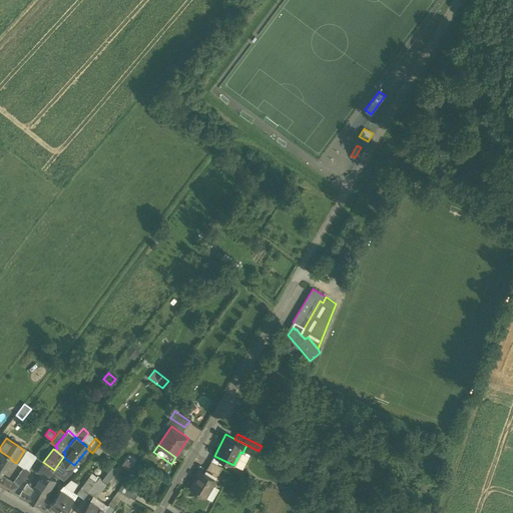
[(12,459),(0,451),(0,482),(3,478),(1,476),(11,460),(12,459)]
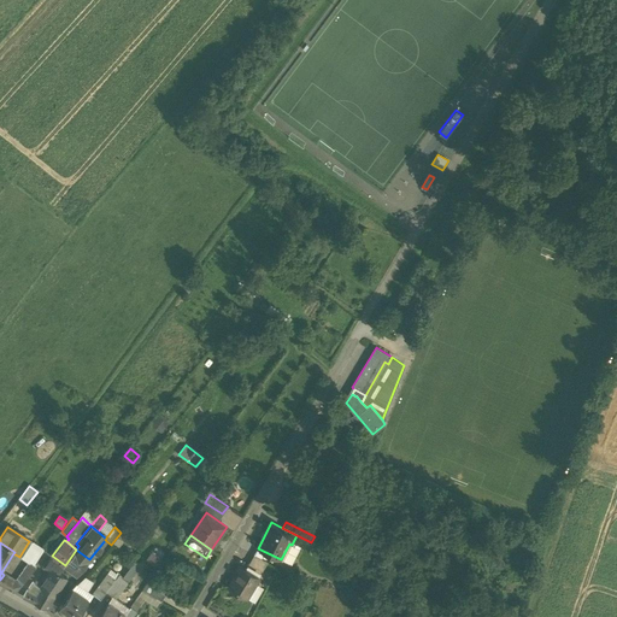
[(43,550),(33,542),(30,546),(41,553),(43,550)]
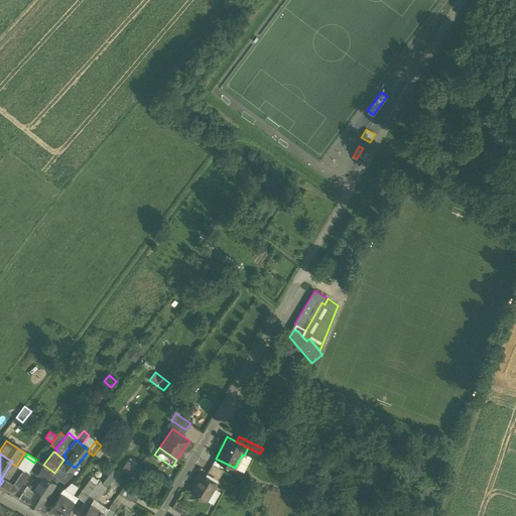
[(34,463),(25,457),(19,468),(24,471),(24,470),(28,472),(34,463)]
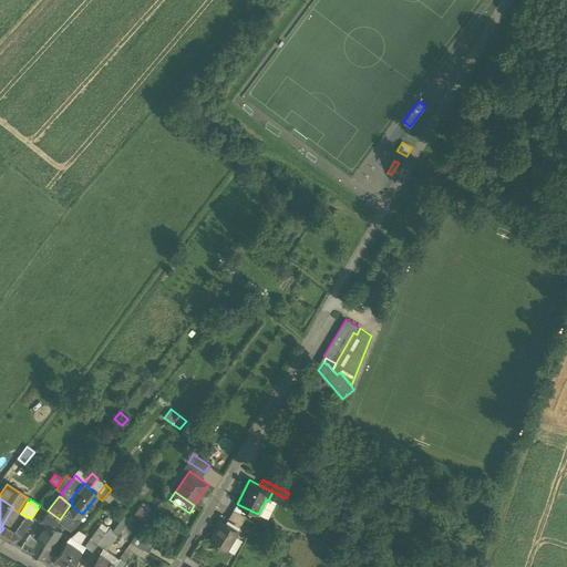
[(142,504),(136,512),(145,518),(151,509),(142,504)]
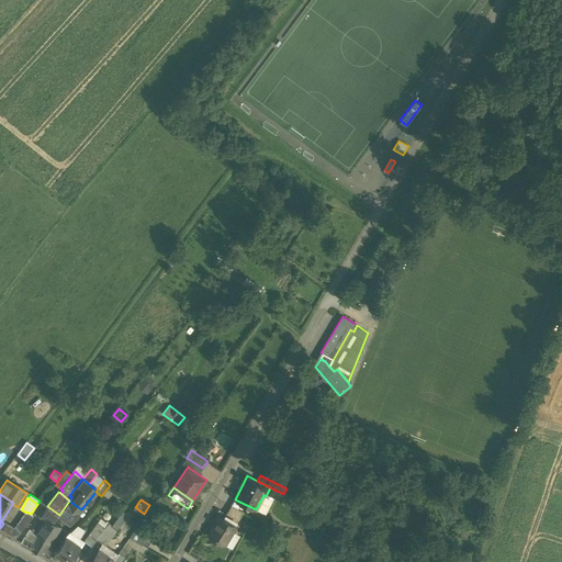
[(81,509),(69,501),(59,515),(70,524),(81,509)]
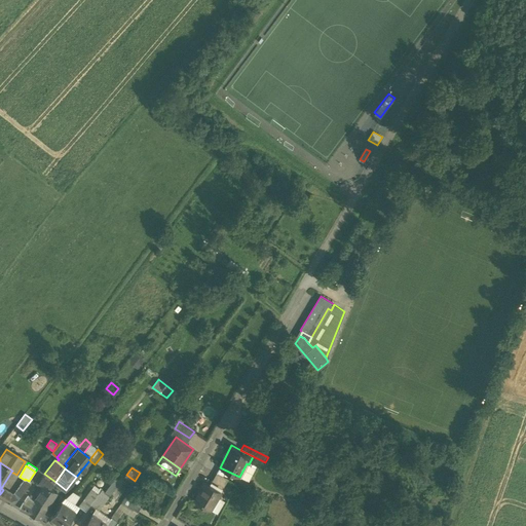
[(229,478),(217,473),(213,480),(224,487),(229,478)]
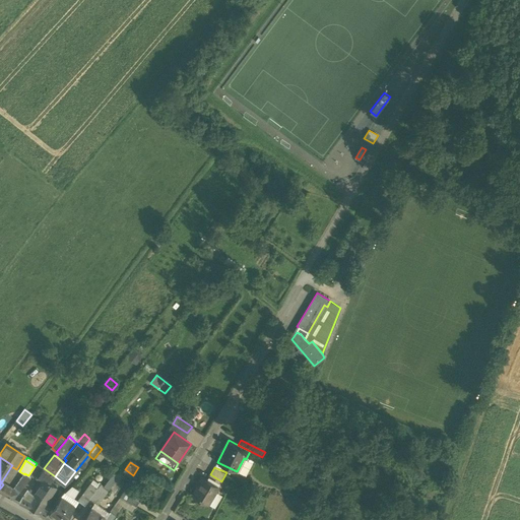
[(53,478),(43,472),(39,478),(44,481),(34,496),(36,497),(46,503),(56,488),(50,483),(53,478)]
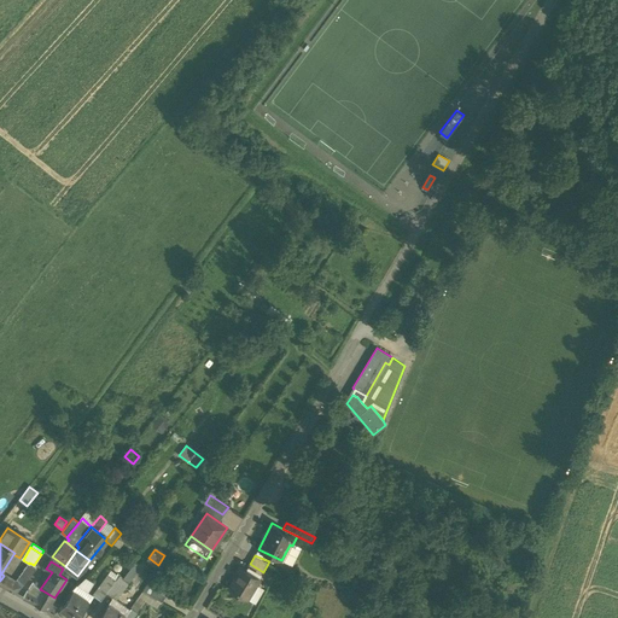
[(34,565),(29,563),(29,564),(24,570),(30,575),(36,567),(34,565)]
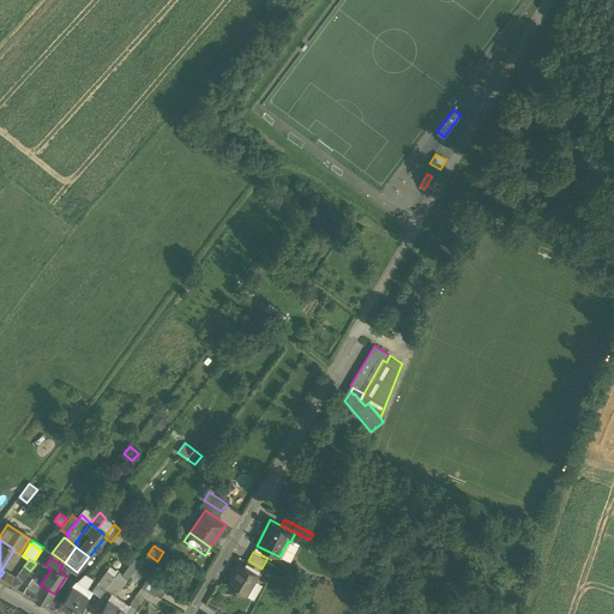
[(258,575),(240,564),(228,584),(246,595),(258,575)]
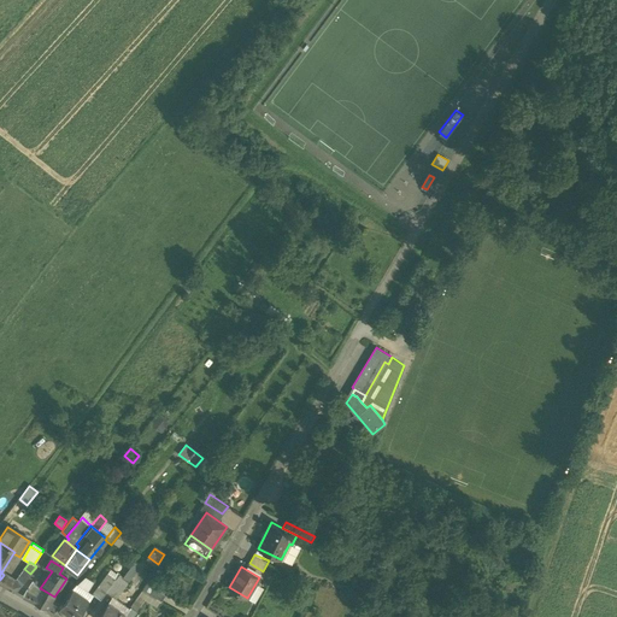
[(24,569),(16,581),(22,586),(30,574),(24,569)]
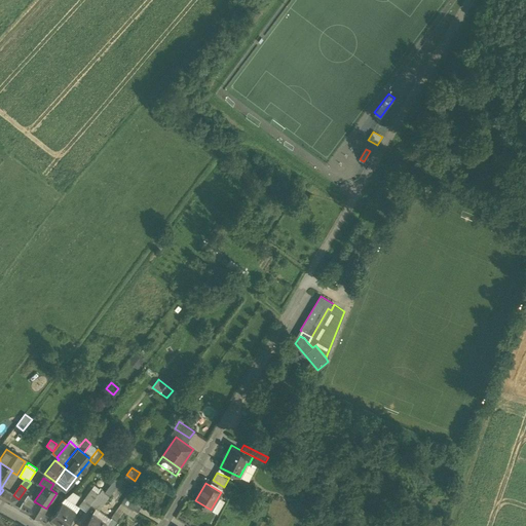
[(94,500),(90,504),(97,509),(99,511),(110,496),(102,489),(94,500)]
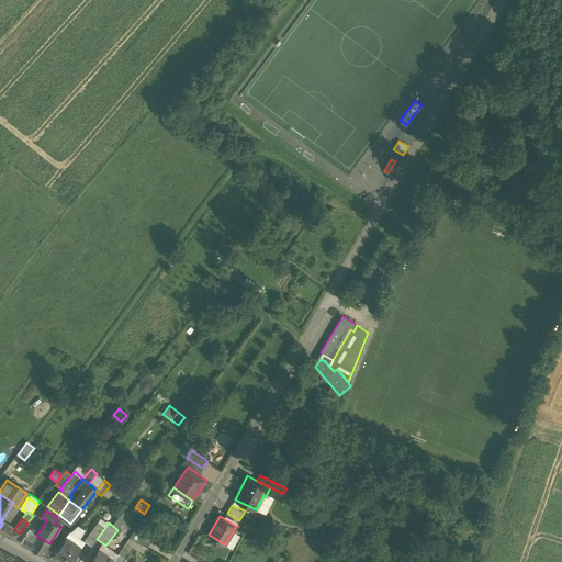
[(11,527),(3,524),(0,528),(0,530),(6,535),(11,527)]
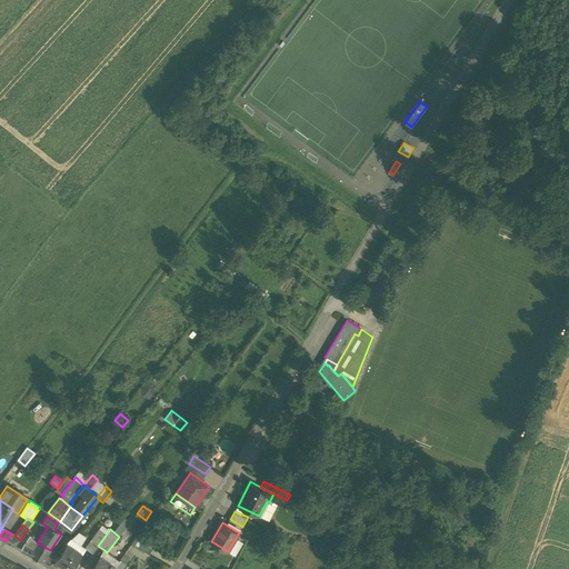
[(15,536),(11,533),(6,541),(16,547),(20,540),(15,536)]
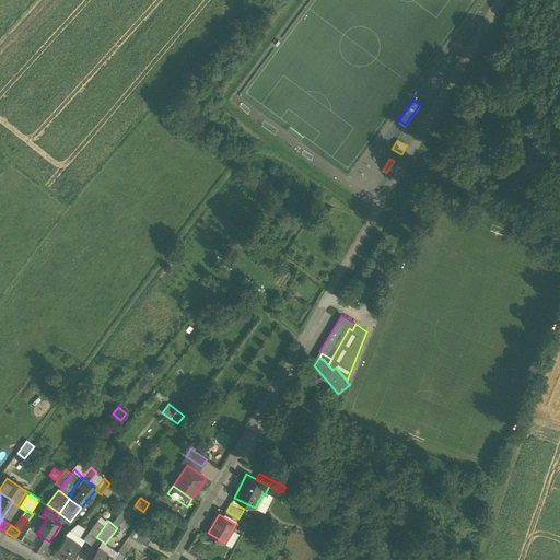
[(100,533),(93,527),(84,539),(91,544),(96,537),(100,533)]
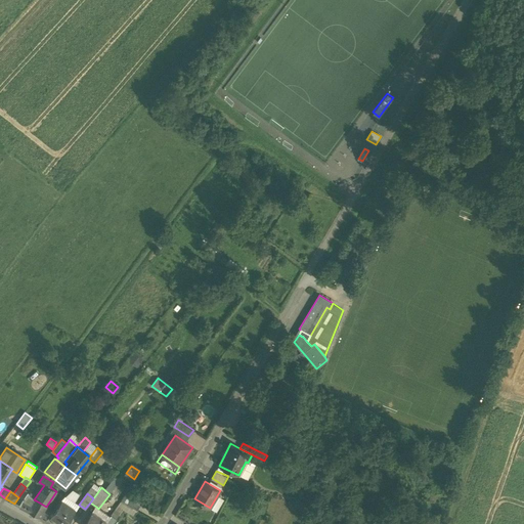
[(130,498),(125,495),(111,516),(116,520),(124,510),(128,505),(127,504),(130,498)]
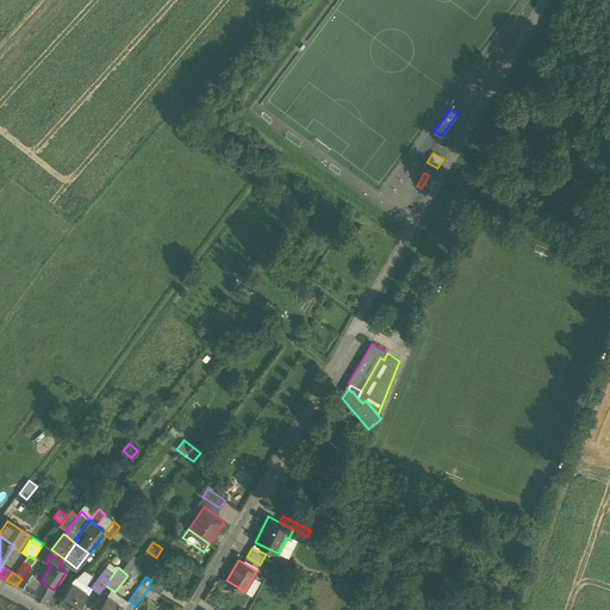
[(165,589),(151,580),(148,586),(149,587),(161,595),(165,589)]
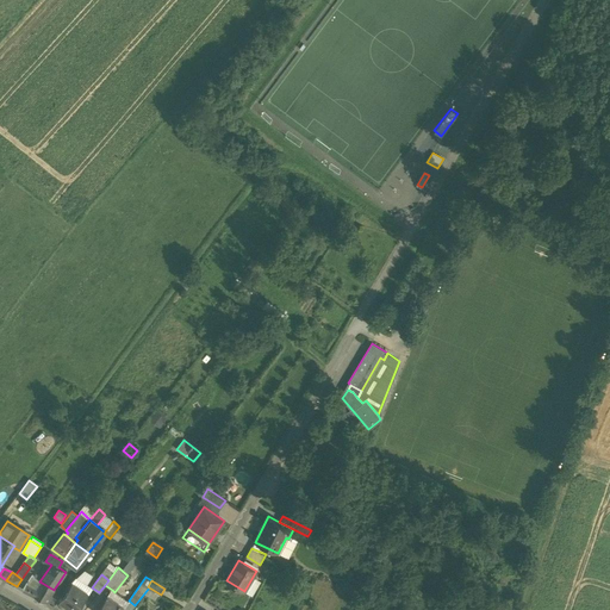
[(347,582),(342,590),(349,592),(353,585),(347,582)]
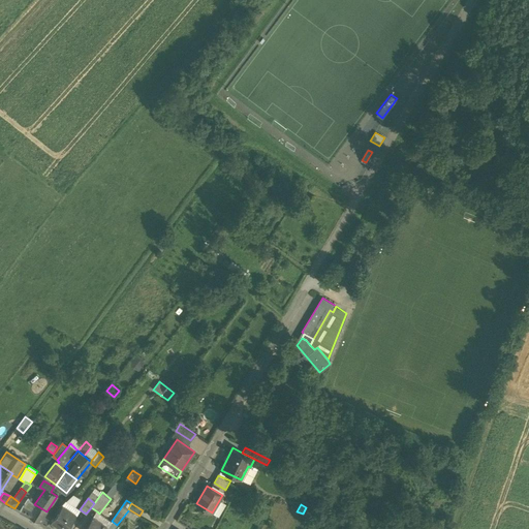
[(47,511),(36,505),(32,512),(29,510),(26,515),(39,523),(47,511)]
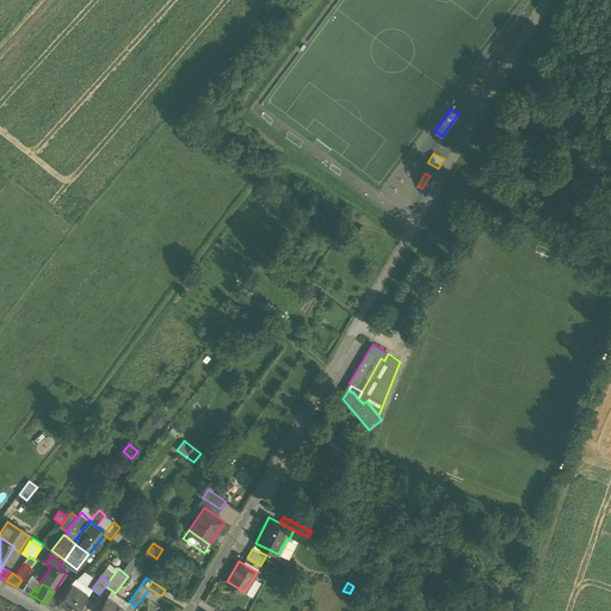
[(34,590),(26,585),(23,591),(30,594),(34,590)]
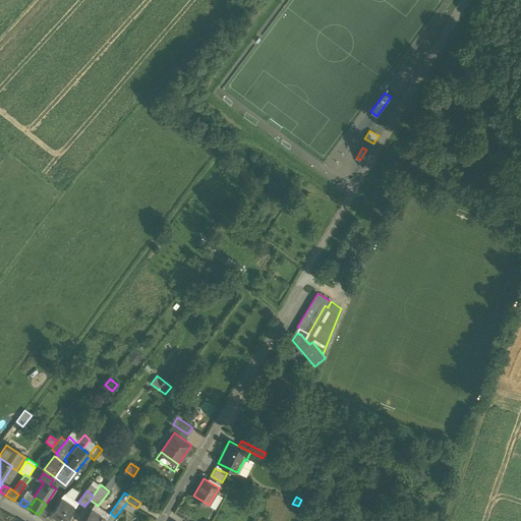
[(61,499),(50,513),(61,520),(64,520),(74,508),(61,499)]
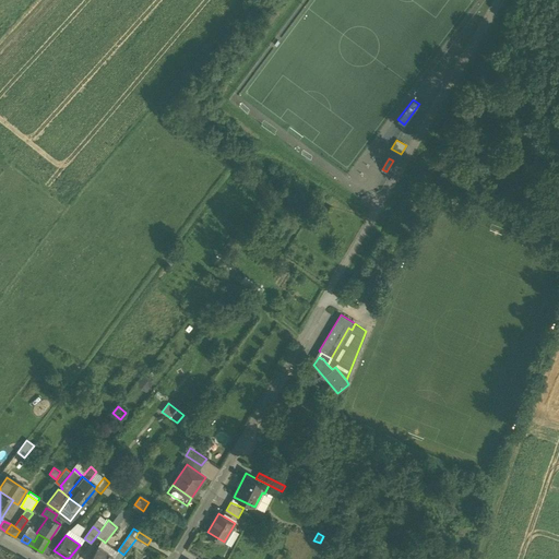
[(147,545),(137,538),(132,544),(144,550),(147,545)]
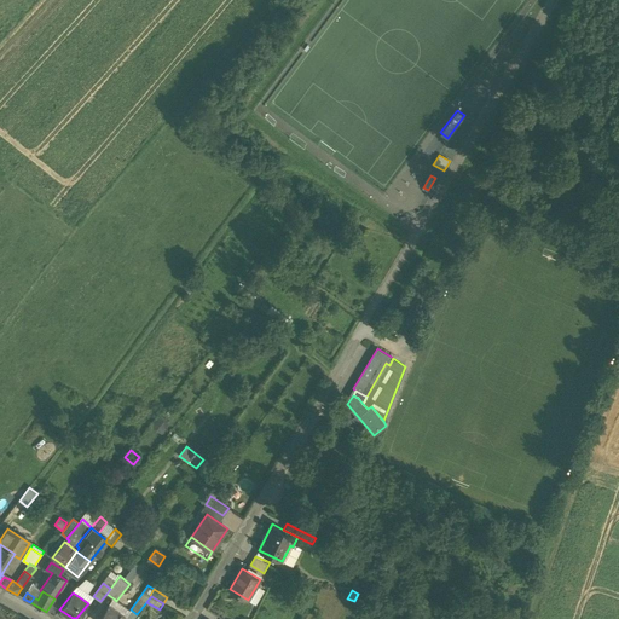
[(116,601),(114,599),(109,606),(126,617),(131,611),(116,601)]
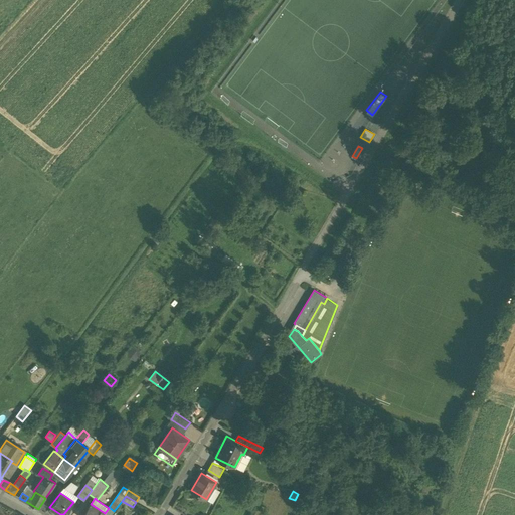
[(91,504),(90,503),(81,514),(103,514),(105,513),(91,504)]
